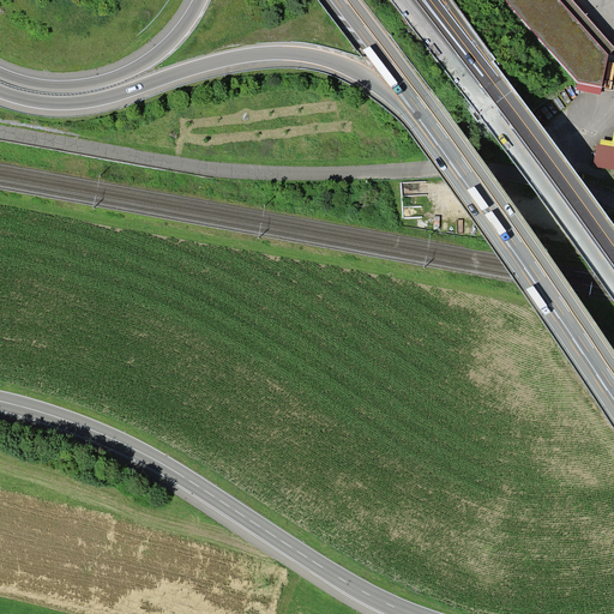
[(608,54),(560,0),(505,0),(577,83),(602,88),(608,54)]
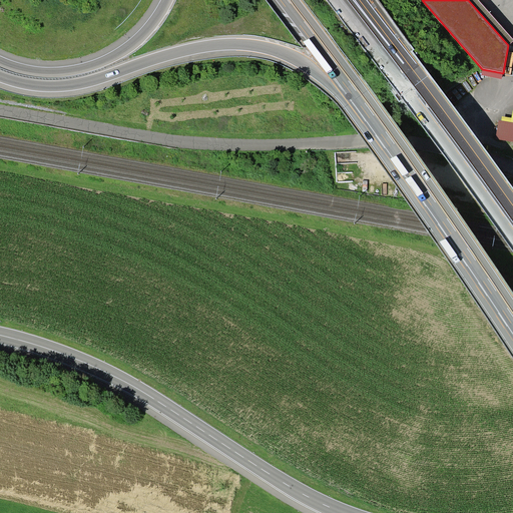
[(468,0),(508,45),(512,40),(512,38),(478,0),(468,0)]
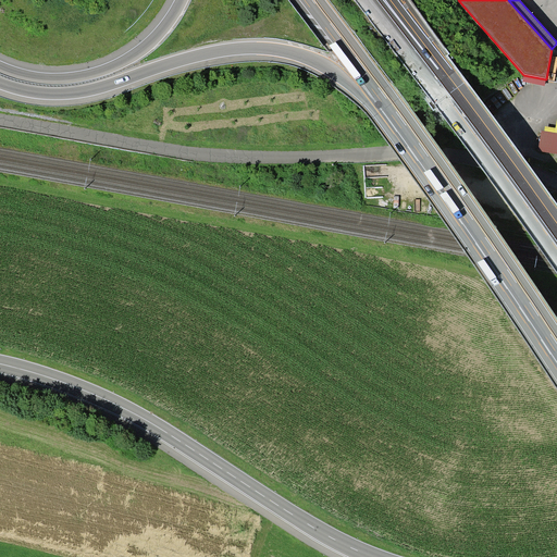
[(545,86),(546,79),(523,75),(522,82),(545,86)]
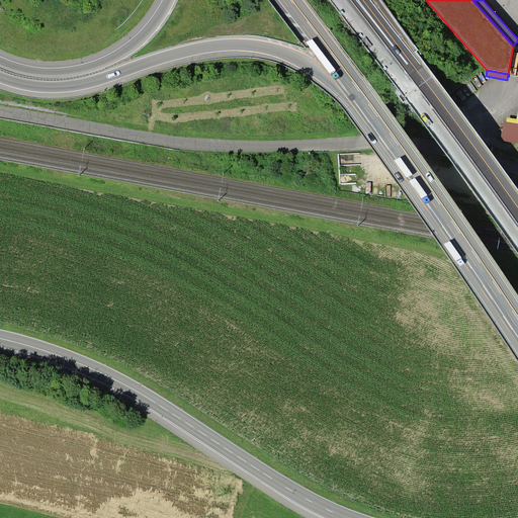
[(507,117),(507,121),(517,123),(517,111),(517,119),(507,117)]
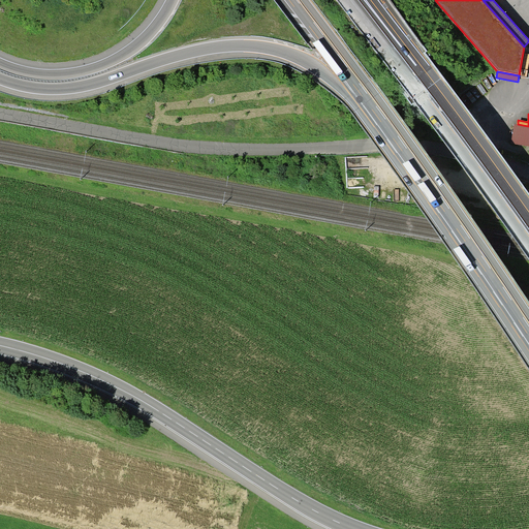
[(528,126),(518,124),(515,124),(511,144),(528,146),(528,126)]
